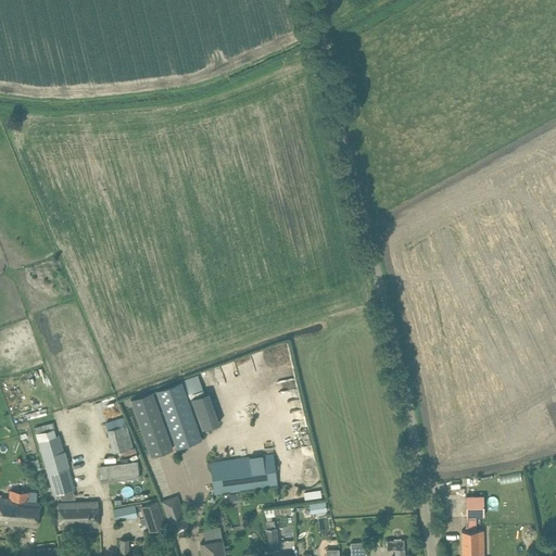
[(180,380),(156,389),(177,447),(201,439),(180,380)]
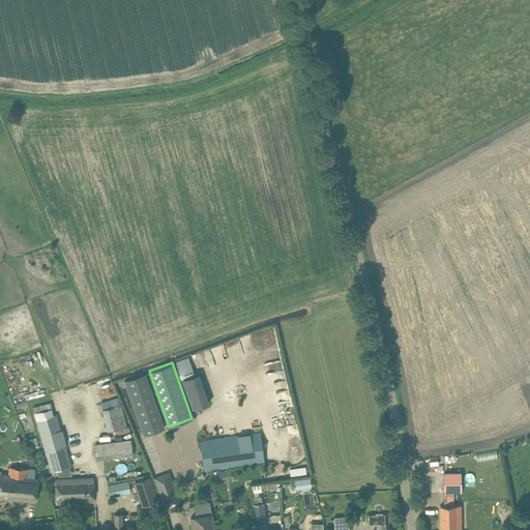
[(146,373),(125,380),(144,435),(165,428),(146,373)]
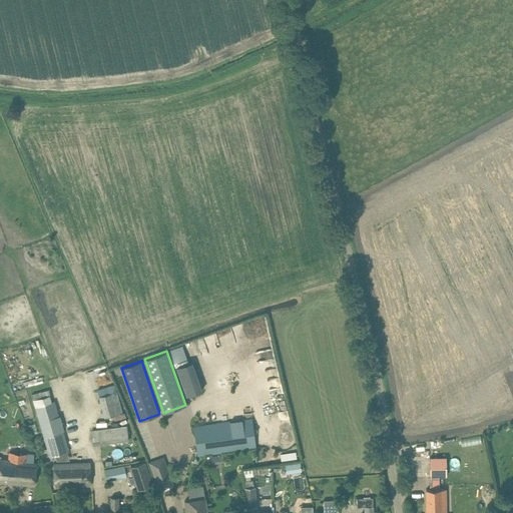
[(191,361),(176,366),(186,396),(202,390),(191,361)]
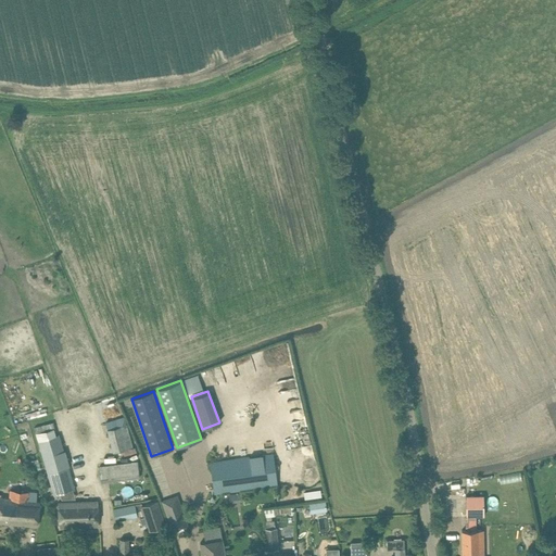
[(105,422),(113,453),(133,447),(127,424),(123,426),(121,419),(105,422)]
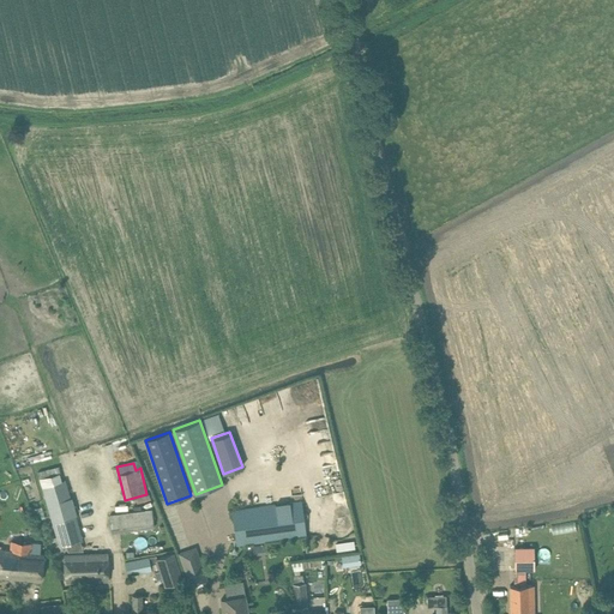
[(46,470),(38,471),(42,487),(60,547),(83,541),(66,481),(62,482),(59,467),(46,470)]
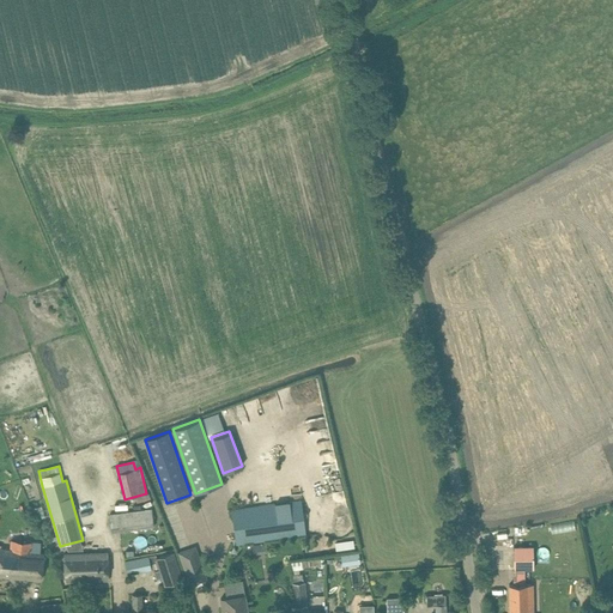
[(232,510),(237,544),(243,544),(305,535),(301,501),(232,510)]
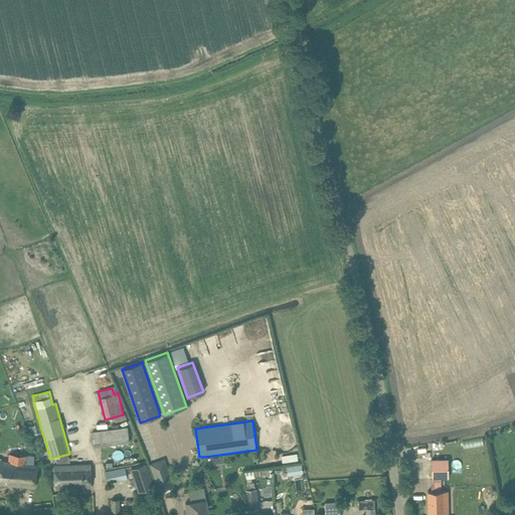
[(130,443),(128,427),(92,433),(94,447),(130,443)]
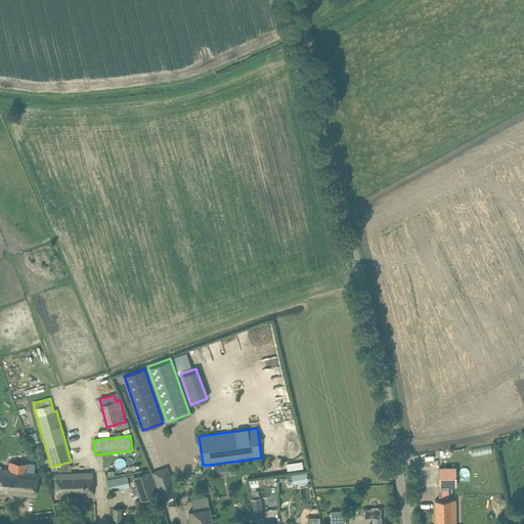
[(35,465),(9,462),(8,470),(0,469),(0,492),(35,496),(38,473),(34,473),(35,465)]
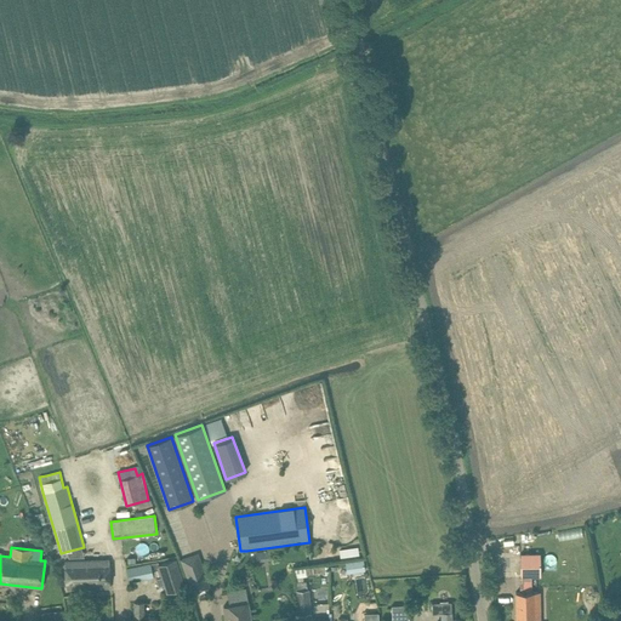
[(269,551),(254,552),(255,562),(271,560),(269,551)]
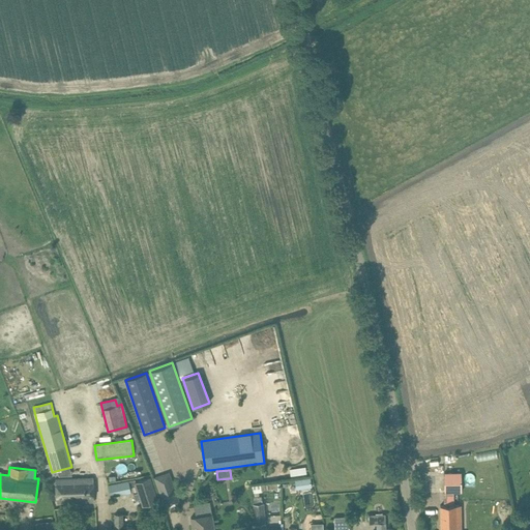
[(461,472),(444,473),(444,492),(461,492),(461,472)]
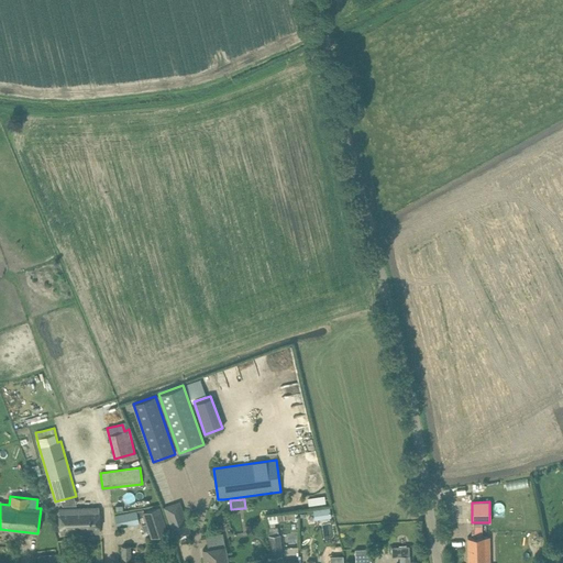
[(144,512),(143,509),(114,516),(117,528),(146,521),(147,523),(150,530),(152,538),(166,532),(158,507),(144,512)]
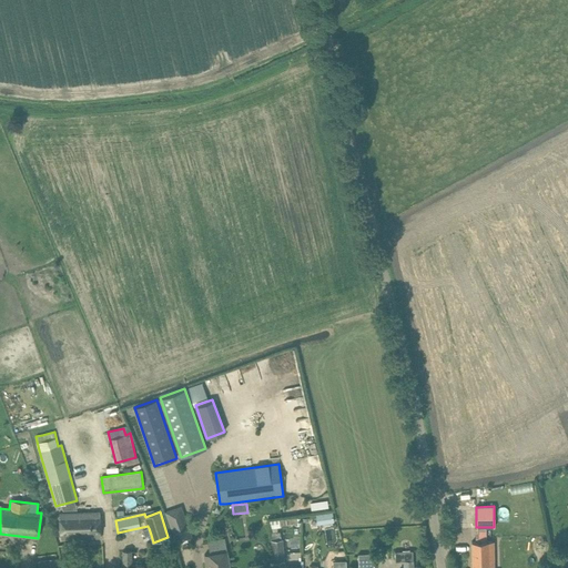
[(60,514),(60,528),(60,539),(101,538),(100,513),(60,514)]
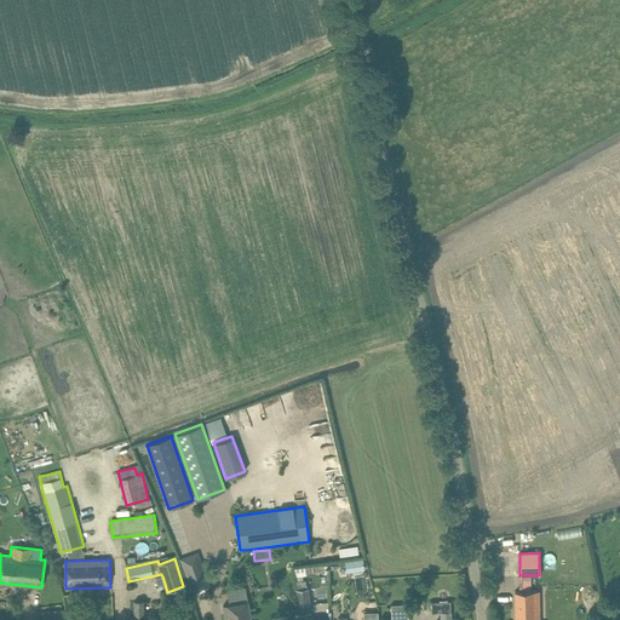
[(210,587),(199,560),(182,566),(193,593),(210,587)]
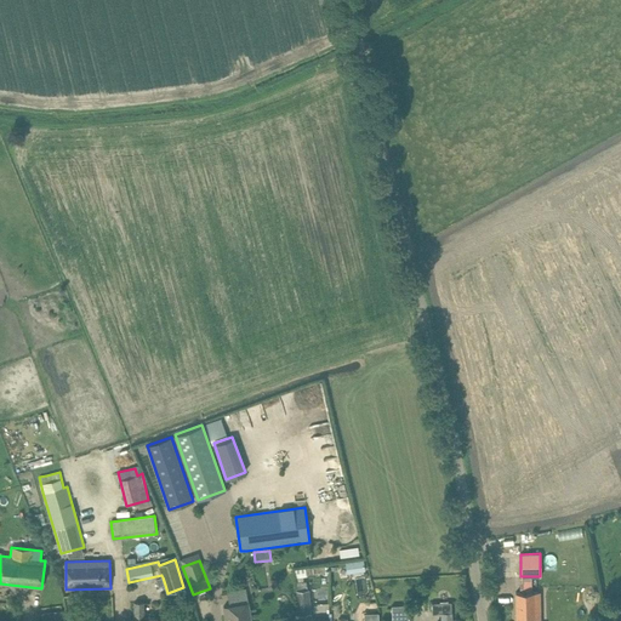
[(295,577),(298,615),(311,614),(308,590),(306,590),(306,582),(303,582),(302,576),(306,576),(306,575),(323,573),(323,575),(329,574),(328,564),(305,567),(294,569),(295,577)]
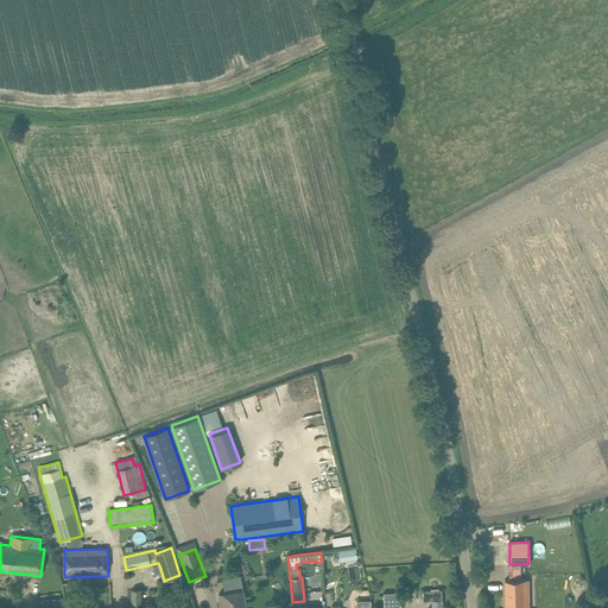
[(219,594),(221,607),(245,607),(240,577),(222,581),(223,588),(225,593),(219,594)]
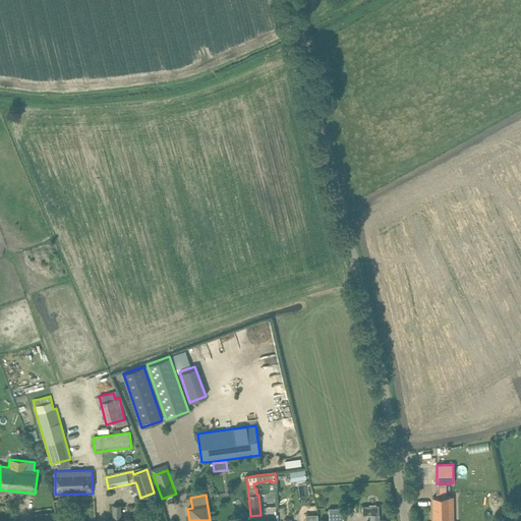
[(453,520),(453,497),(432,497),(432,520),(453,520)]
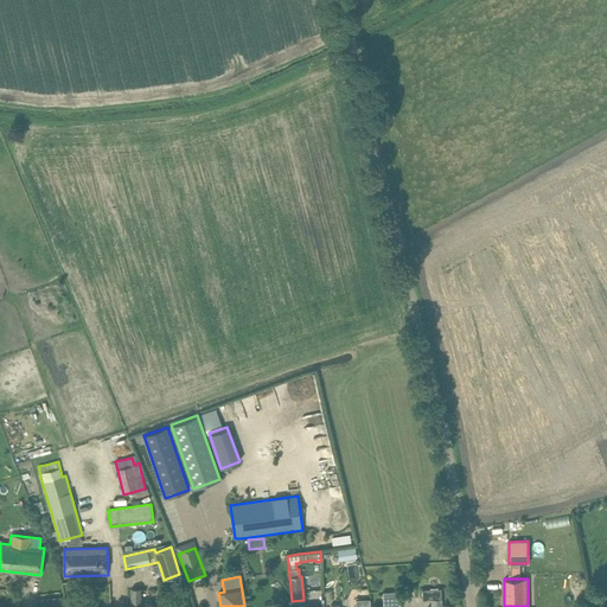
[(441,606),(441,588),(422,589),(422,600),(432,600),(430,606),(441,606)]
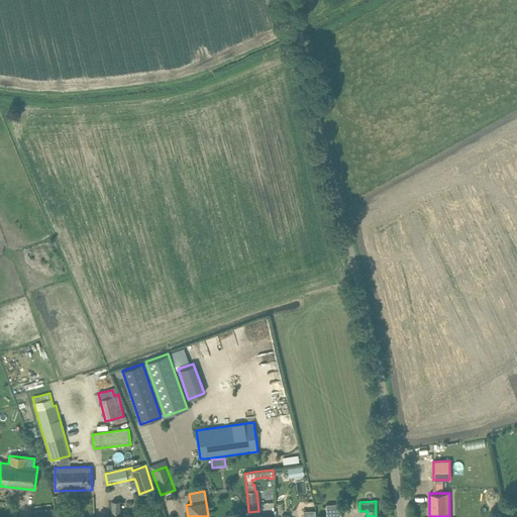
[(111,515),(110,516),(130,516),(130,515),(119,515),(119,504),(112,504),(112,515),(111,515)]
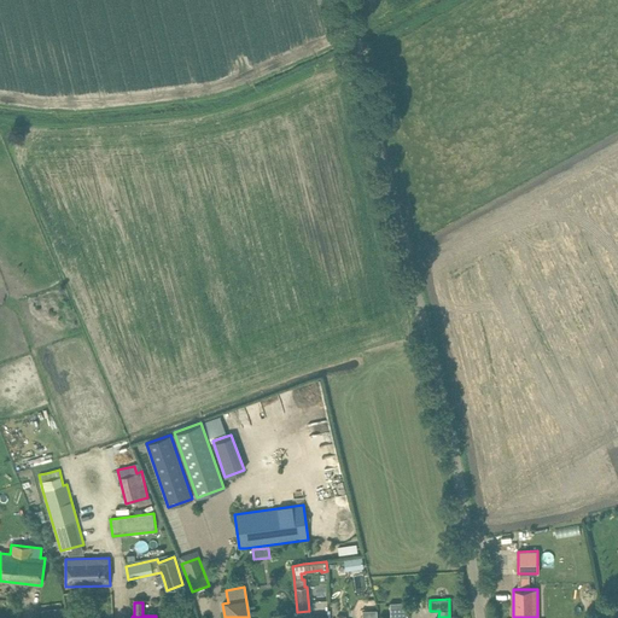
[(390,604),(390,617),(407,617),(406,602),(400,602),(390,604)]
